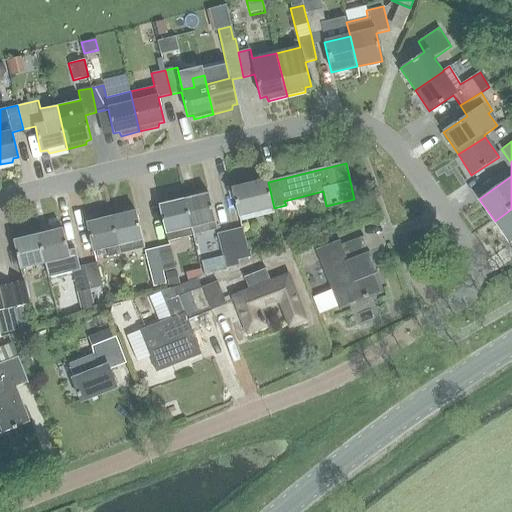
[(274,209),(274,208),(268,182),(267,180),(231,188),(238,217),(240,217),(241,221),(273,214),(272,209),(274,209)]
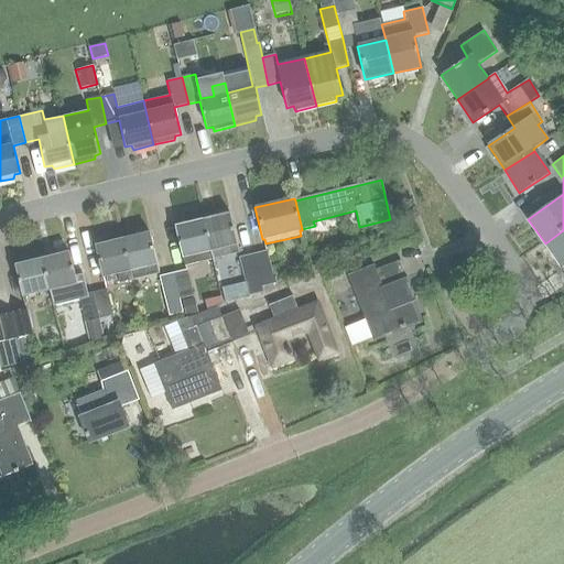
[(229,215),(201,221),(212,260),(239,253),(229,215)]
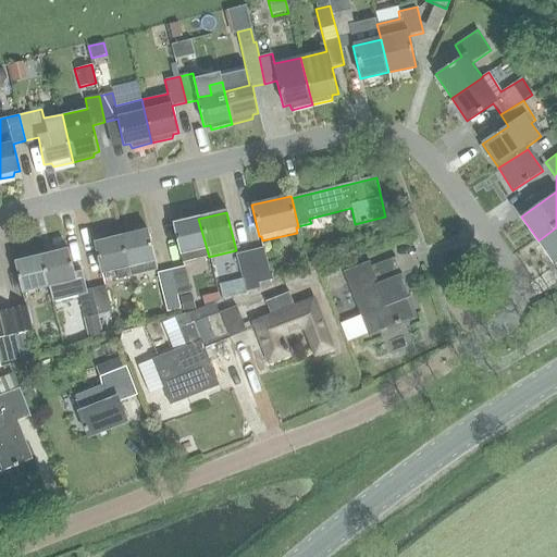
[(209,257),(198,219),(173,225),(182,263),(209,257)]
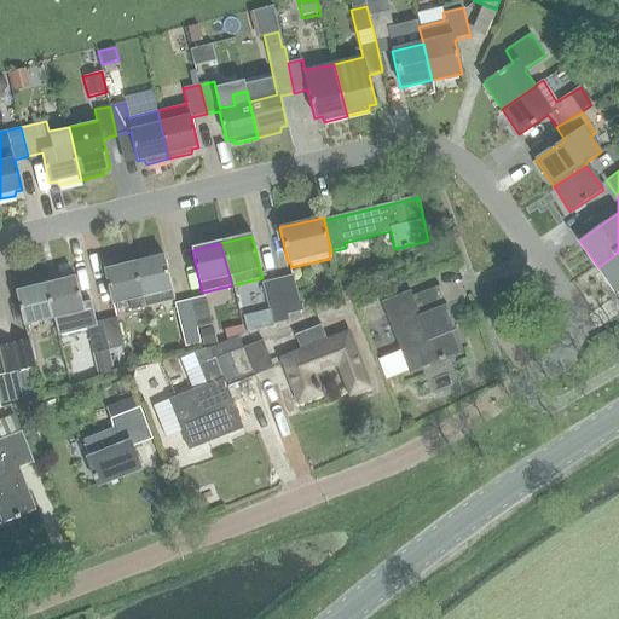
[(618,253),(599,267),(615,293),(618,290),(618,253)]
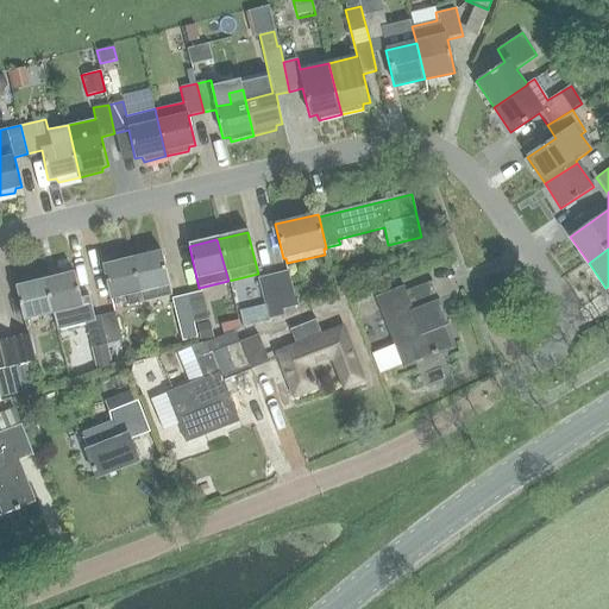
[(162,252),(131,259),(142,302),(173,295),(170,284),(169,286),(162,252)]
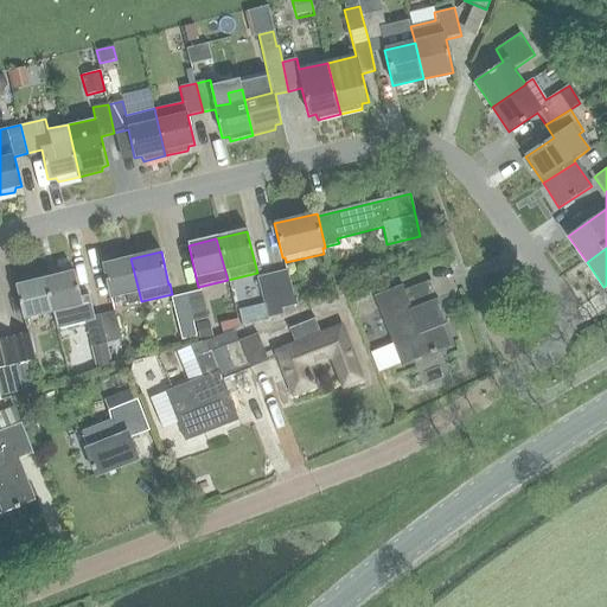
[(125,294),(127,305),(141,301),(131,259),(102,264),(109,298),(125,294)]
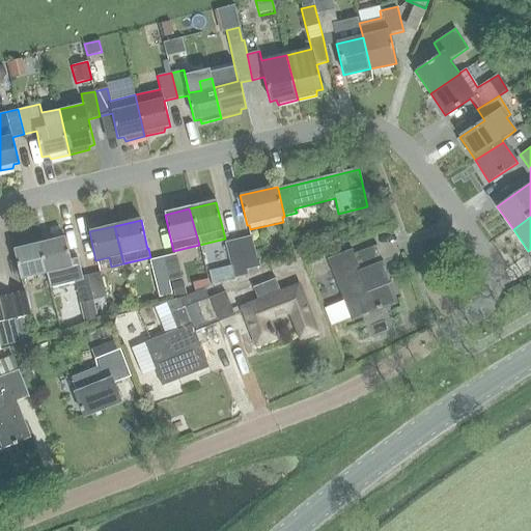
[(250,235),(238,239),(245,270),(260,266),(258,258),(255,259),(250,235)]
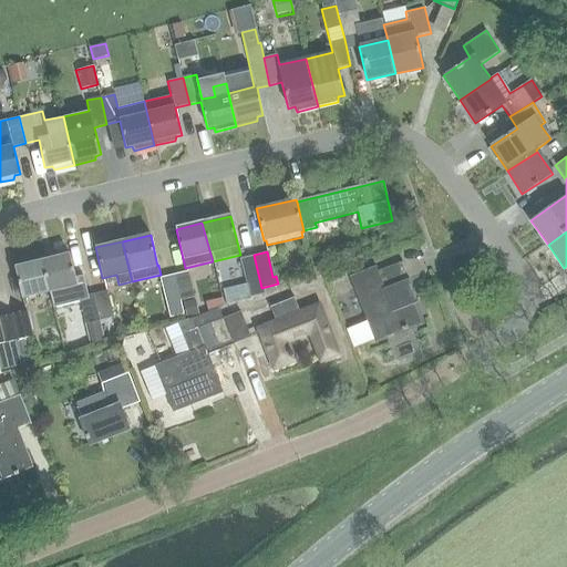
[(69,255),(43,261),(51,290),(49,291),(53,307),(80,300),(85,323),(101,319),(94,294),(88,296),(82,276),(75,277),(69,255)]
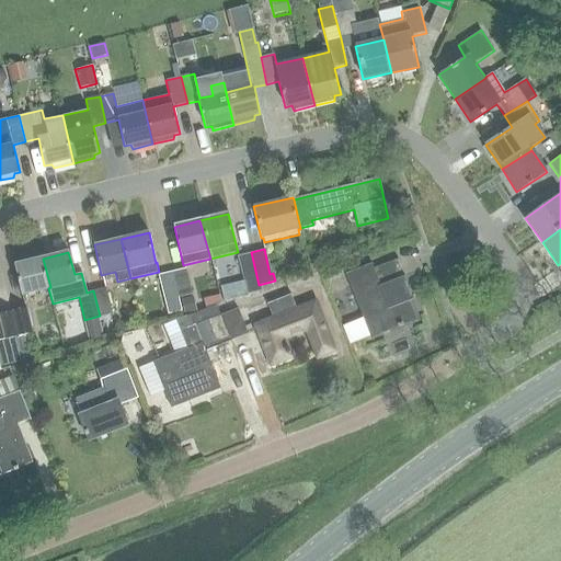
[(237,255),(247,295),(261,292),(259,285),(251,252),(237,255)]
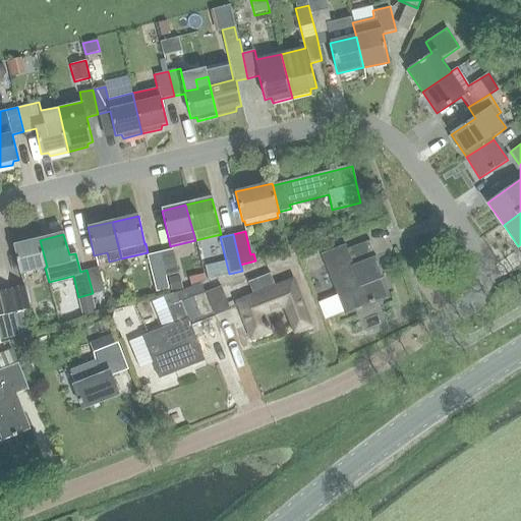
[(47,267),(40,240),(14,246),(20,274),(45,268),(47,267)]
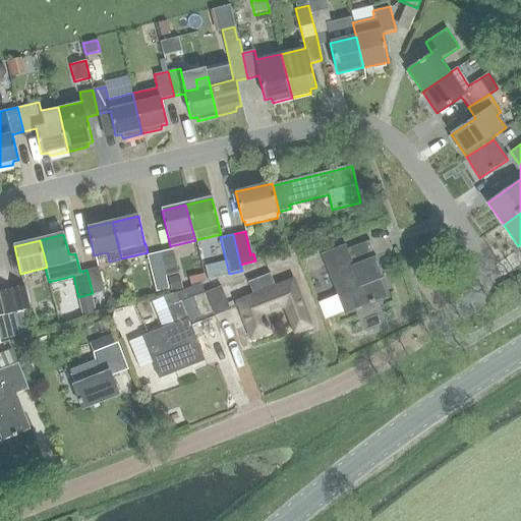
[(377,256),(375,255),(374,256),(368,241),(370,241),(369,240),(347,248),(345,245),(321,254),(344,314),(387,298),(380,279),(384,277),(384,276),(379,278),(371,258),(377,256)]
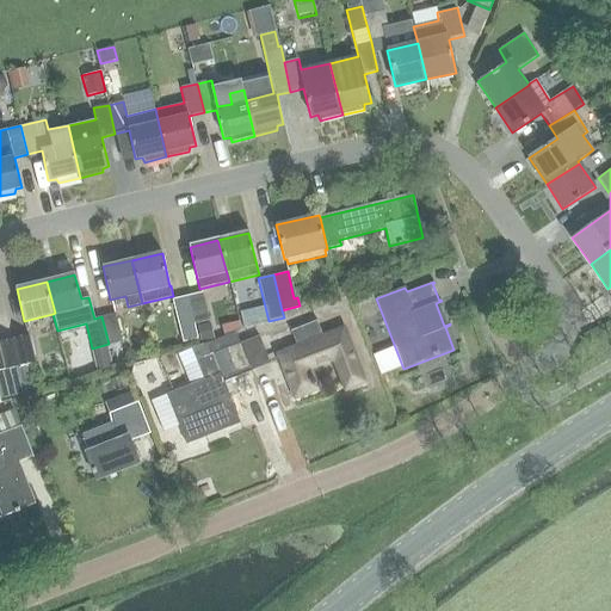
[(201,292),(186,296),(192,323),(193,323),(208,320),(201,292)]
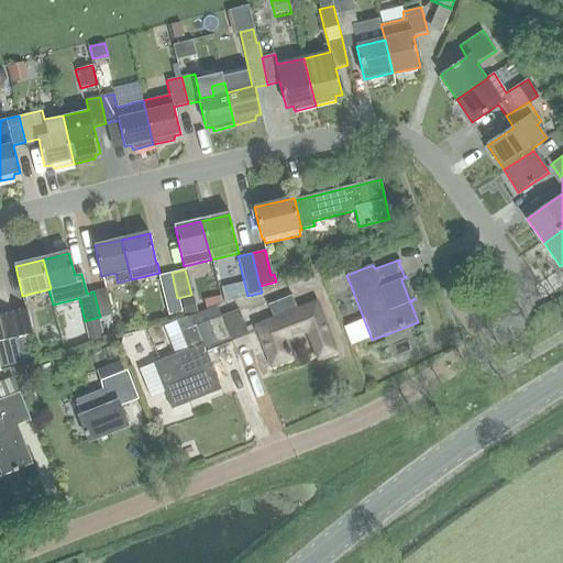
[(177,298),(172,273),(158,275),(167,316),(181,312),(178,298),(177,298)]
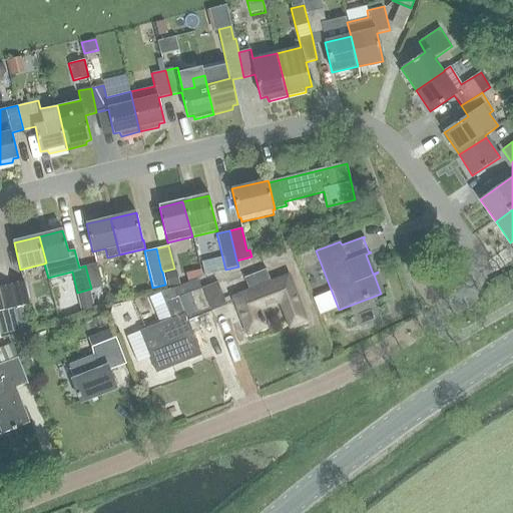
[(95,263),(85,266),(91,289),(101,287),(95,263)]
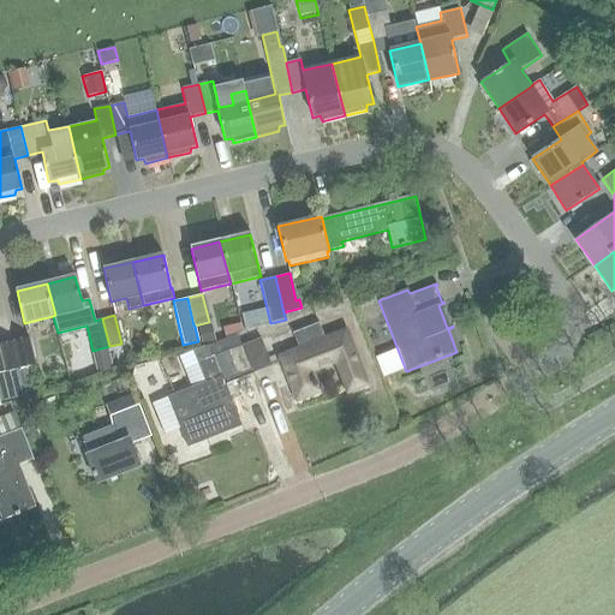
[(347,329),(324,338),(318,322),(292,333),(298,348),(278,356),(296,404),(318,394),(310,372),(336,363),(348,394),(369,386),(347,329)]
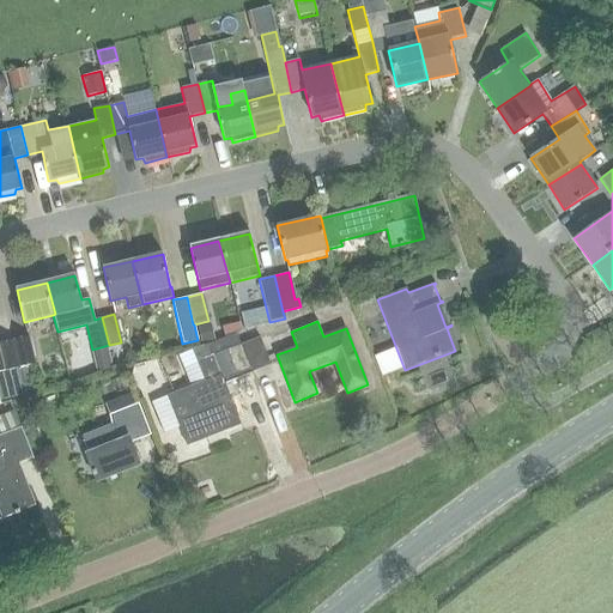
[(28,337),(13,340),(19,366),(31,364),(35,363),(28,337)]
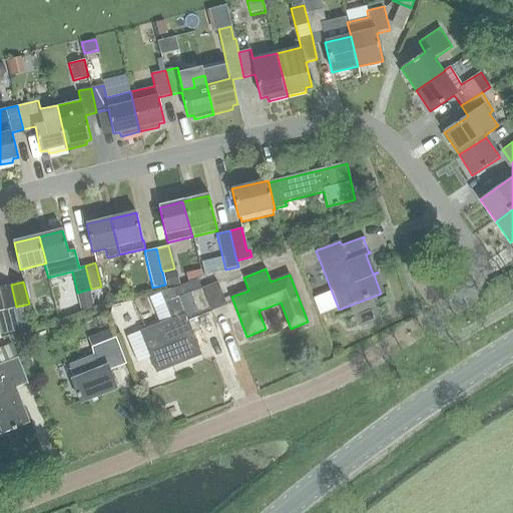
[(201,356),(186,318),(197,314),(197,316),(210,311),(211,313),(226,307),(217,283),(177,298),(183,314),(139,331),(156,375),(173,368),(171,362),(183,357),(185,362),(201,356)]
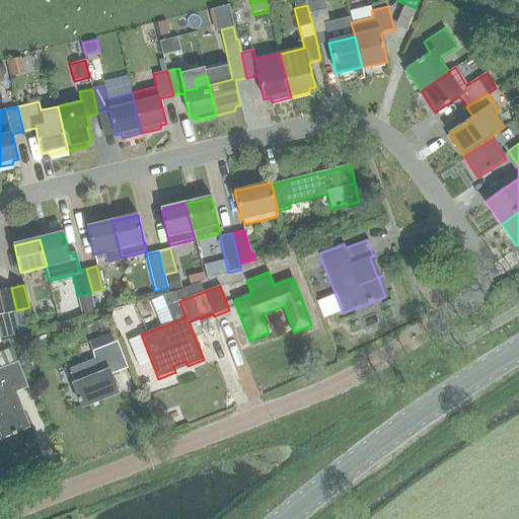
[(21,331),(16,310),(11,288),(0,290),(0,295),(5,313),(2,314),(3,315),(0,315),(0,339),(22,334),(22,331),(21,331)]
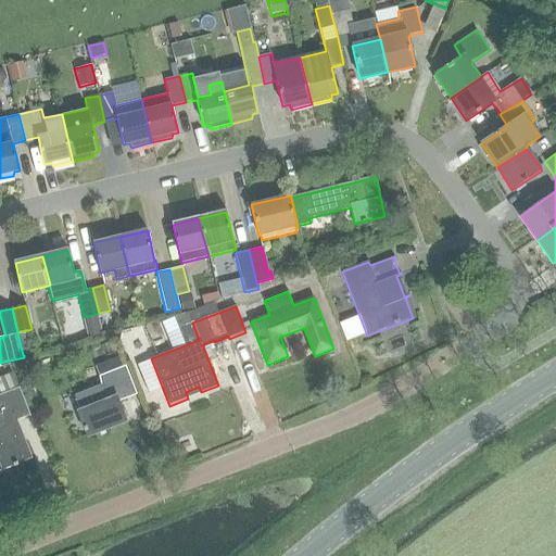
[(28,330),(17,332),(23,355),(24,355),(34,352),(28,330)]
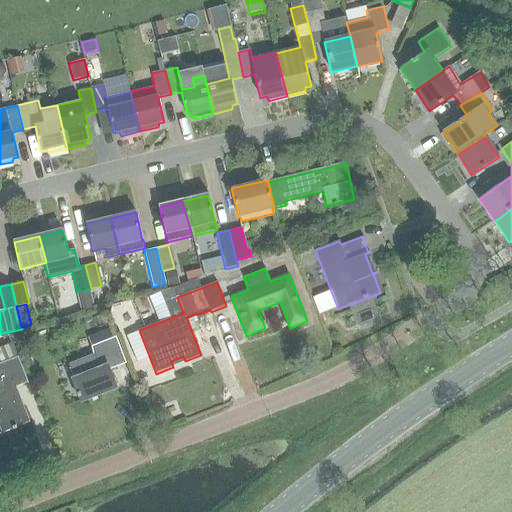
[(116,388),(109,370),(126,363),(115,337),(90,347),(93,354),(68,363),(74,379),(73,379),(82,401),(116,388)]
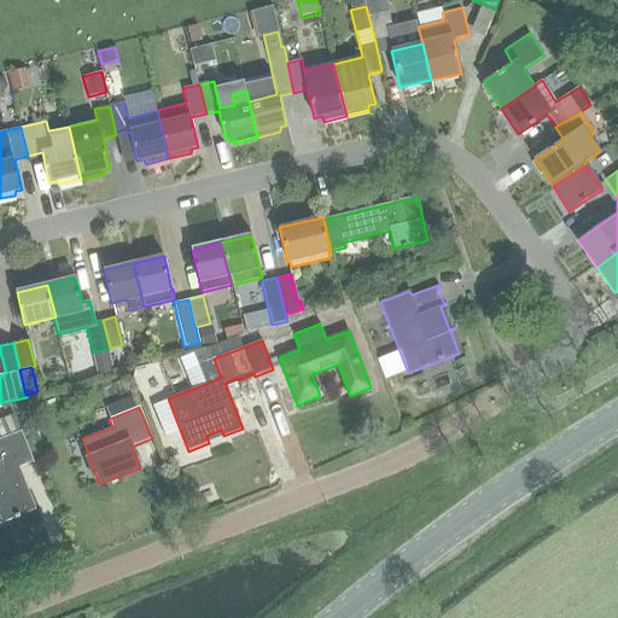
[(0,418),(0,437),(21,430),(15,413),(0,418)]
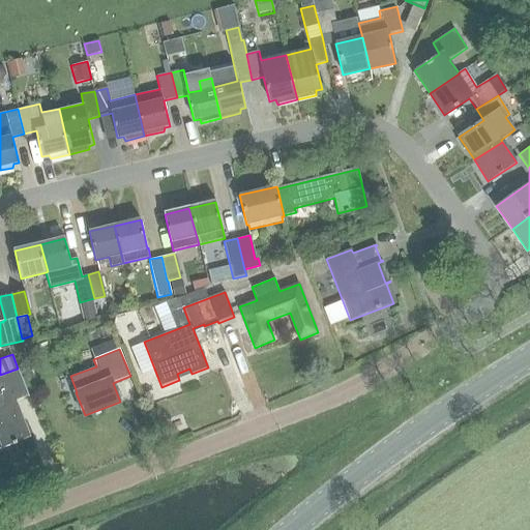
[(0,377),(0,445),(1,448),(29,437),(16,401),(28,395),(19,370),(0,377)]
